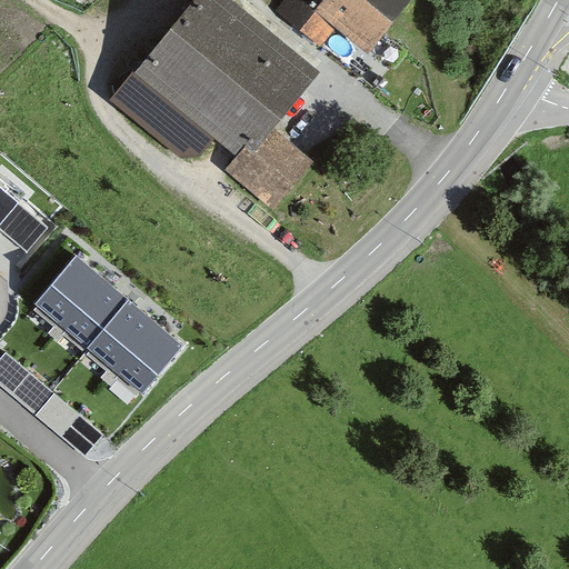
[(325,166),(288,138),(337,76),(238,0),(216,0),(153,81),(253,158),(237,179),(286,216),(325,166)]
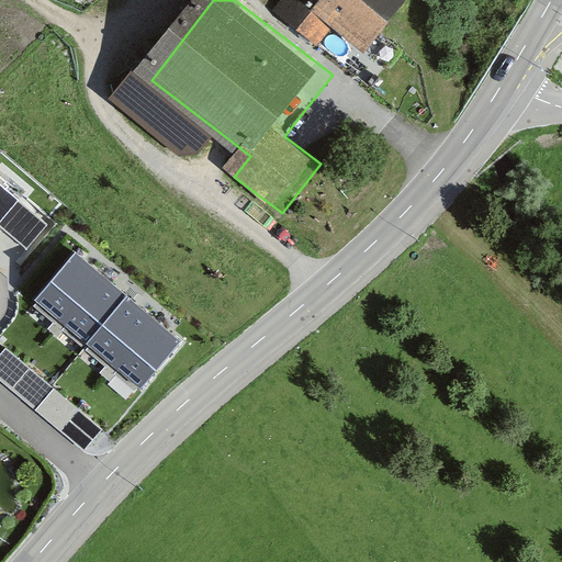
[(423,4),(415,0),(292,0),(280,15),(325,49),(344,26),(383,56),(423,4)]
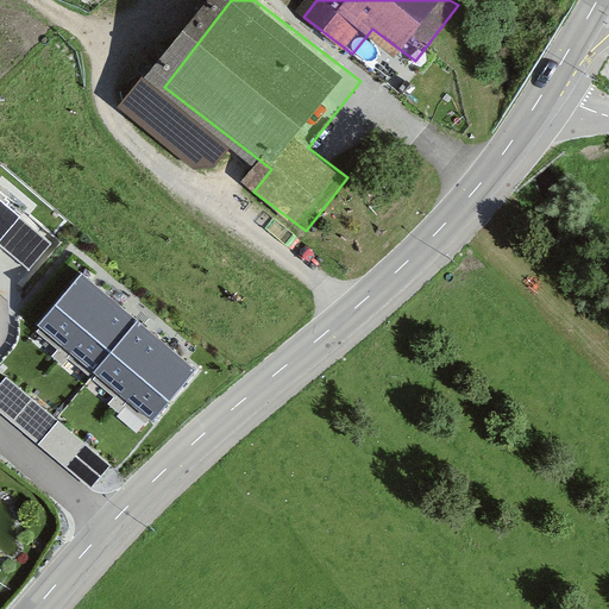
[(0,239),(20,214),(0,198),(0,239)]
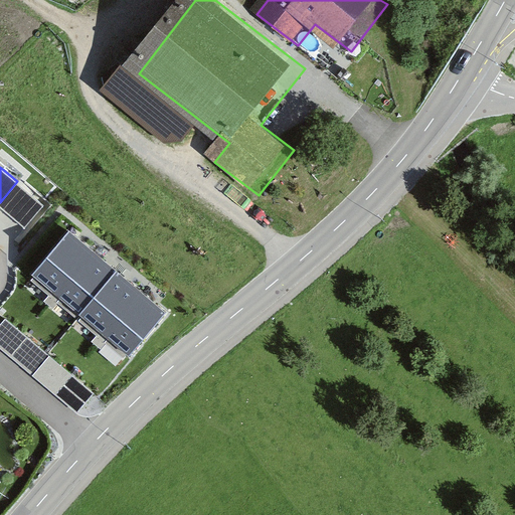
[(21,187),(2,209),(25,228),(44,206),(21,187)]
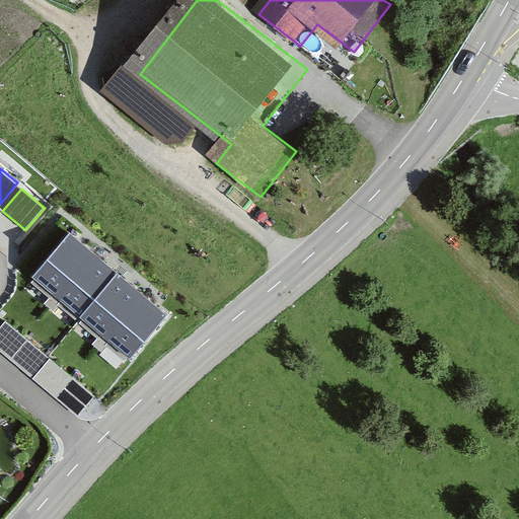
[(167,315),(69,232),(32,274),(131,358),(167,315)]
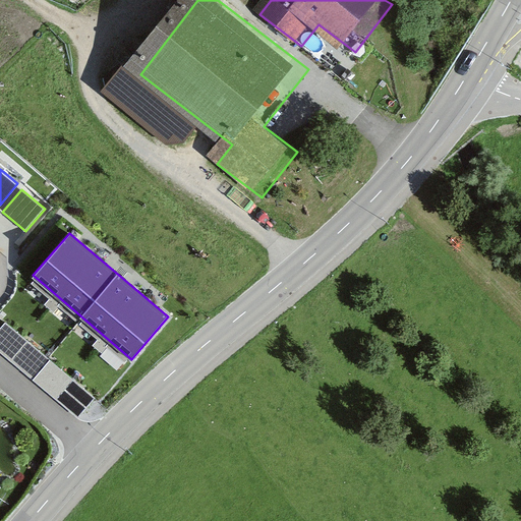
[(95,397),(6,324),(0,330),(0,350),(79,416),(95,397)]
